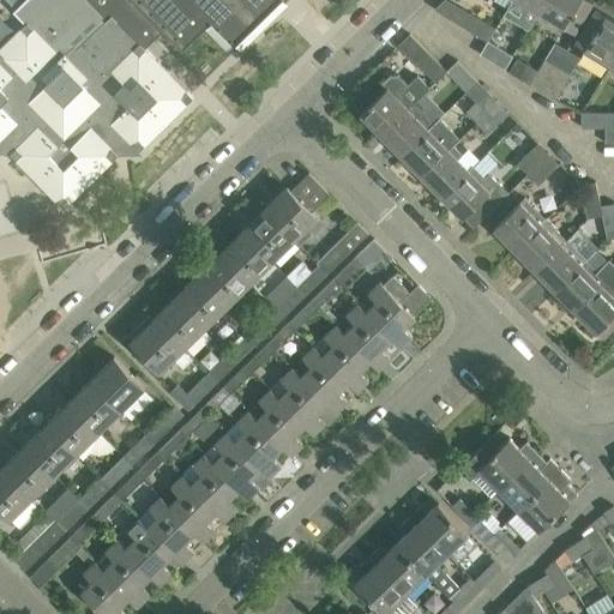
[(0,138),(0,139),(12,151),(10,154),(64,208),(118,155),(115,151),(127,139),(138,151),(139,151),(193,97),(144,48),(142,44),(149,37),(152,41),(162,31),(182,50),(205,28),(209,25),(229,47),(234,52),(239,47),(276,10),(276,4),(271,4),(271,0),(107,0),(98,8),(90,0),(24,0),(13,12),(25,24),(0,48),(0,138)]
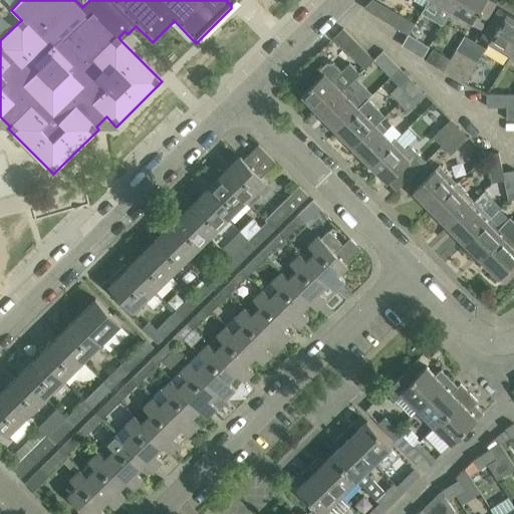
[(433,0),(442,5),(434,18),(433,19),(438,22),(442,25),(449,14),(448,14),(456,0),(433,0)]
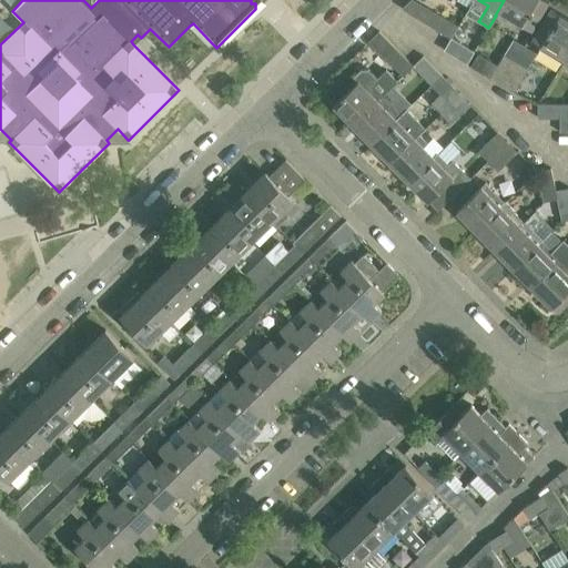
[(504,0),(495,16),(496,16),(501,20),(506,22),(508,18),(530,32),(537,20),(549,1),(546,0),(504,0)]
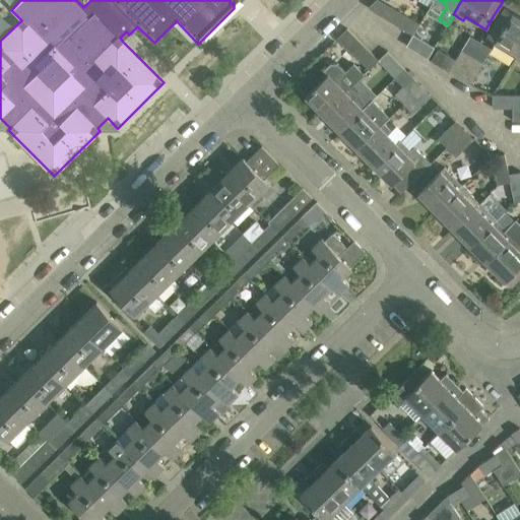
[(493,26),(488,37),(496,42),(494,46),(505,53),(509,55),(515,58),(519,49),(519,18),(504,9),(493,26)]
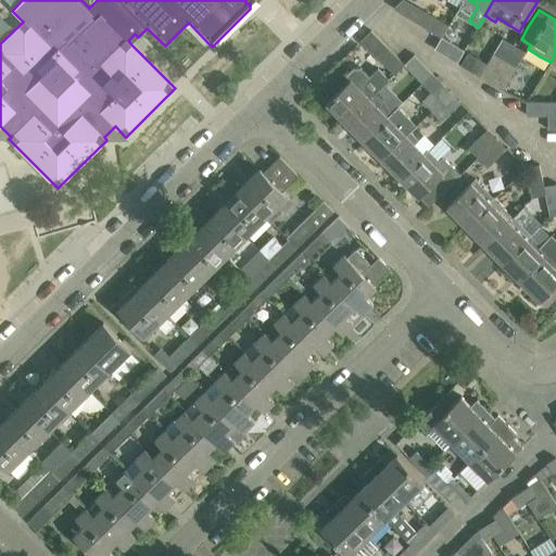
[(441,38),(449,25),(426,12),(418,24),(441,38)]
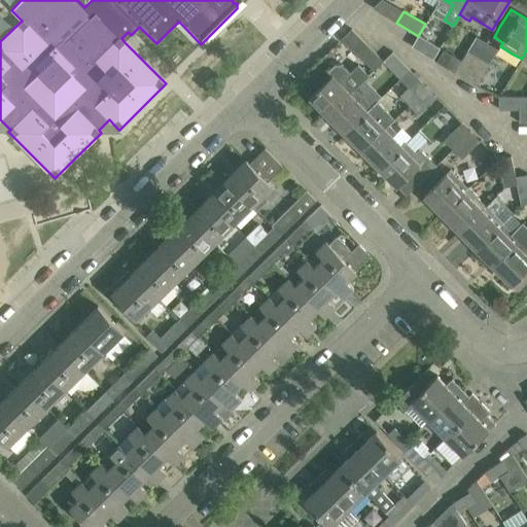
[(383,61),(351,29),(341,39),(373,71),(383,61)]
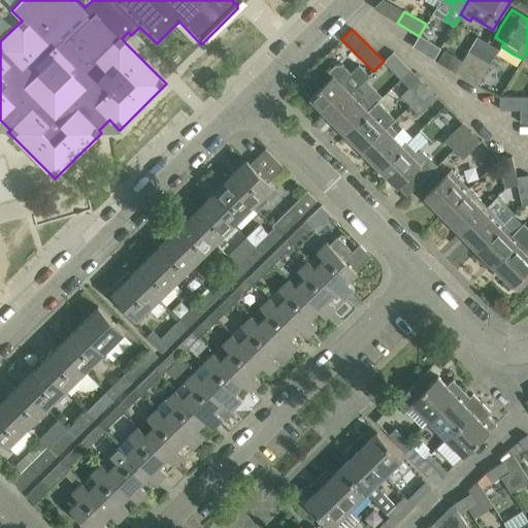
[(440,48),(419,36),(413,46),(433,60),(440,48)]
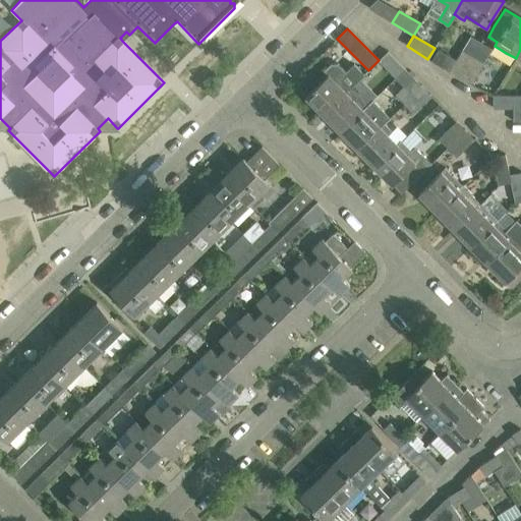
[(439,49),(431,61),(460,78),(473,57),(462,50),(456,60),(439,49)]
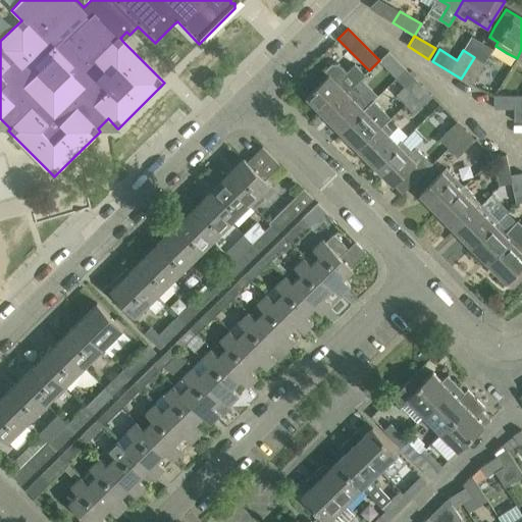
[(388,52),(379,60),(397,79),(406,69),(388,52)]
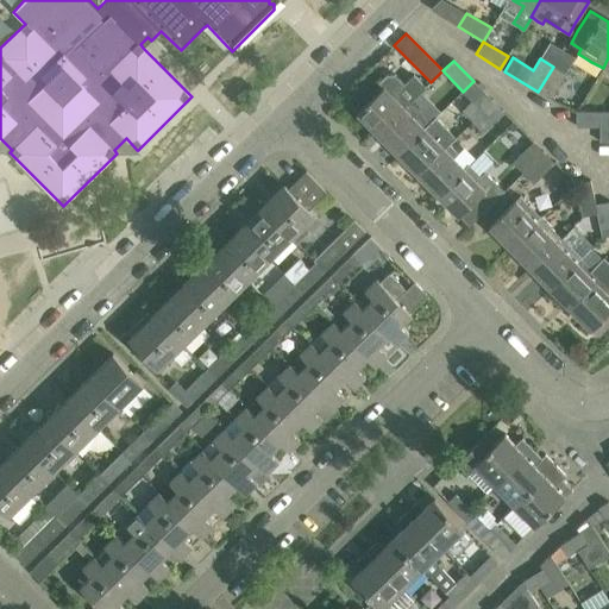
[(566,74),(553,67),(538,92),(551,99),(566,74)]
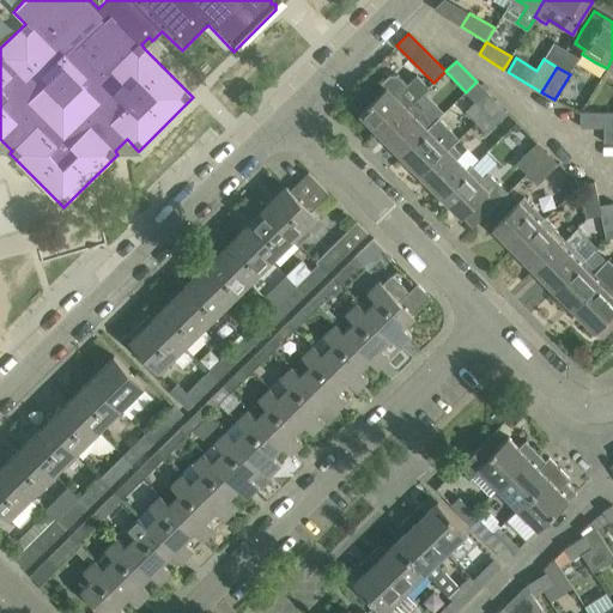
[(381,134),(412,104),(429,87),(416,76),(407,84),(398,76),(389,76),(381,84),(386,89),(360,114),(381,134)]
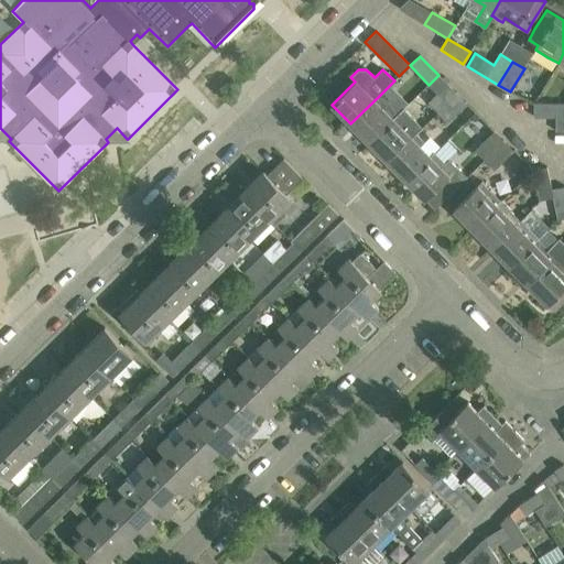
[(437,112),(457,94),(447,84),(427,102),(437,112)]
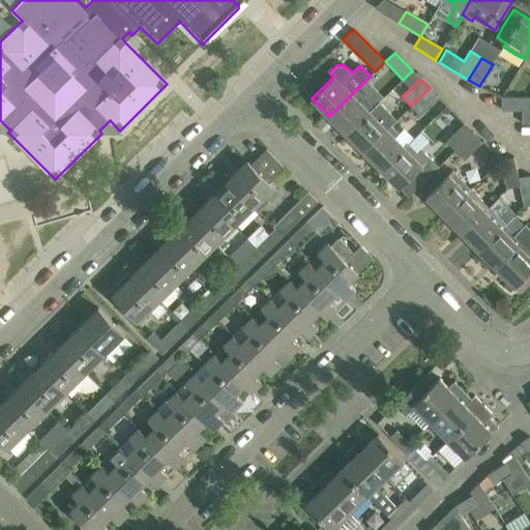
[(439,97),(430,88),(411,106),(420,115),(439,97)]
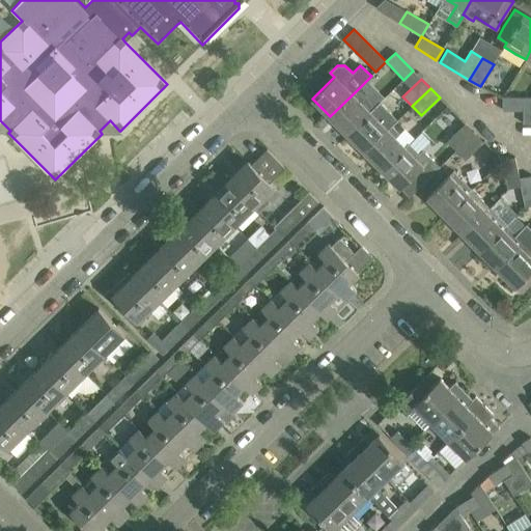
[(333,127),(344,138),(370,112),(361,102),(365,99),(357,90),(330,116),(336,123),(333,127)]
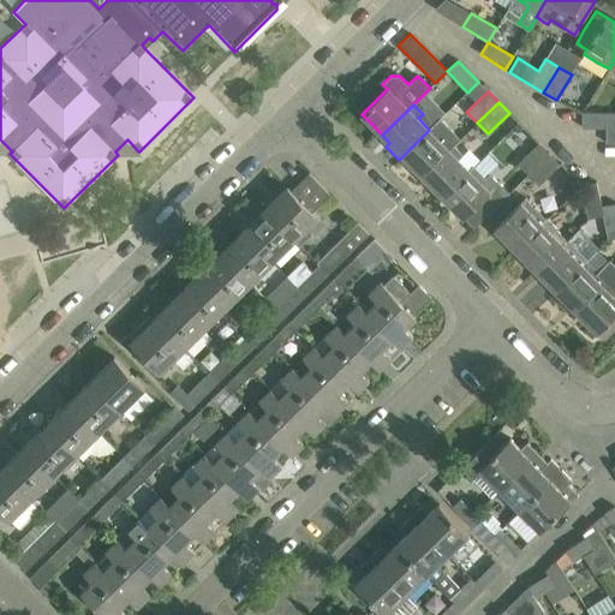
[(614,113),(583,113),(581,127),(607,129),(614,127),(614,113)]
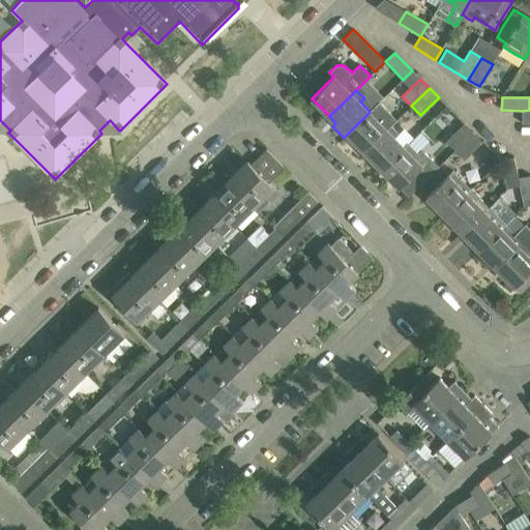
[(379,121),(370,112),(344,138),(354,148),(357,145),(364,152),(391,125),(383,118),(379,121)]
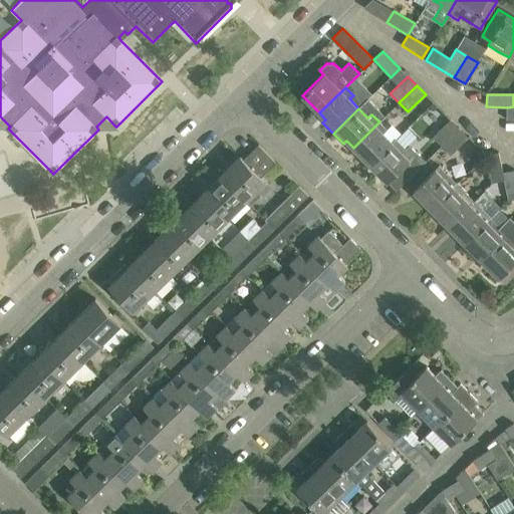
[(459,129),(450,119),(433,137),(442,146),(459,129)]
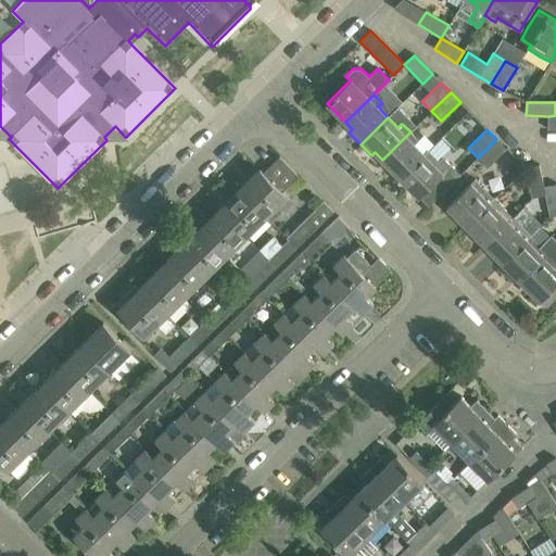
[(411,131),(382,160),(401,178),(425,154),(415,144),(419,140),(411,131)]
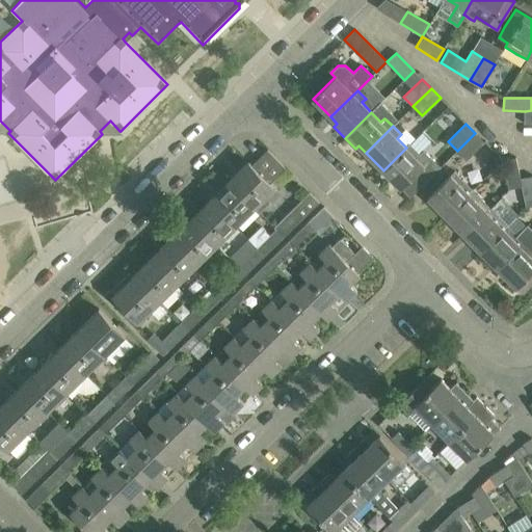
[(484,142),(475,133),(457,151),(467,160),(484,142)]
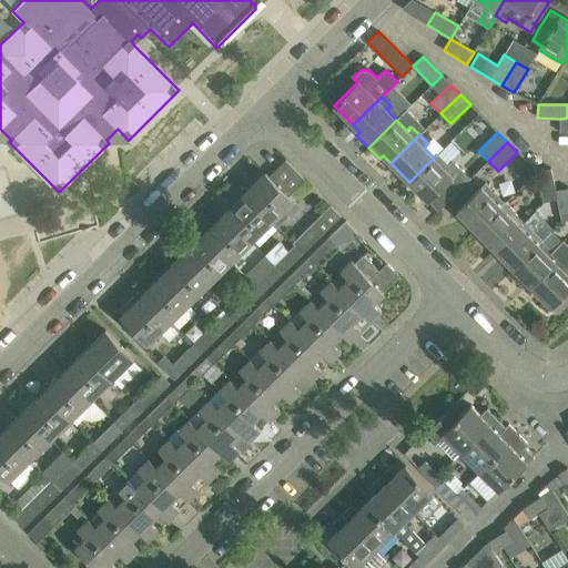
[(445,169),(434,158),(409,182),(428,201),(438,192),(447,201),(470,179),(453,161),(445,169)]
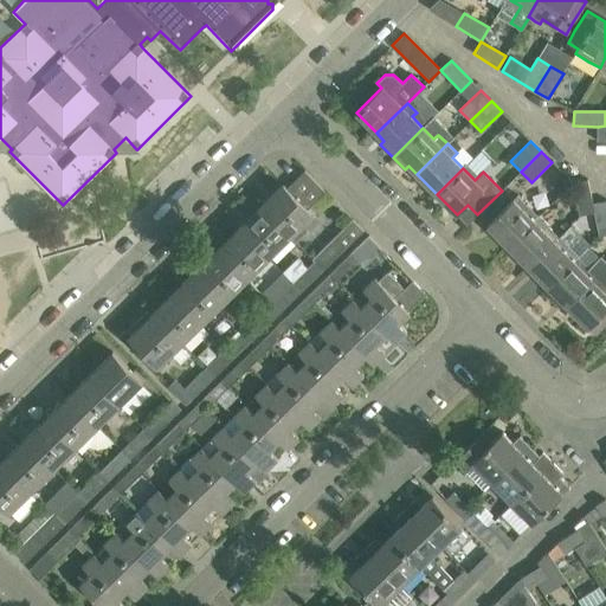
[(283,185),(260,207),(290,237),(295,242),(317,219),(307,210),(326,192),(304,171),(287,188),(283,185)]
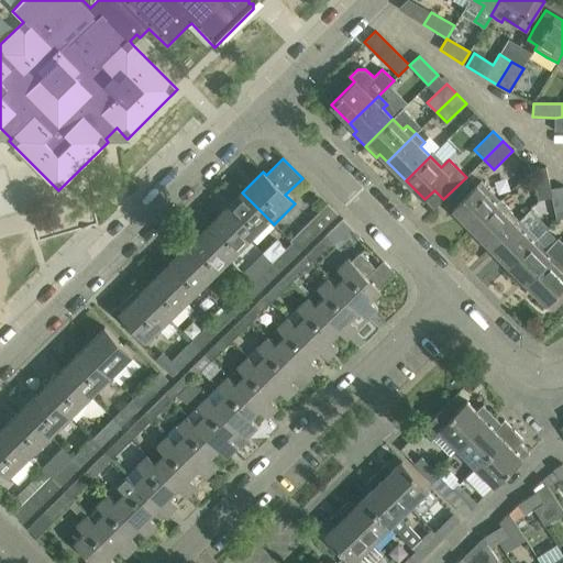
[(552,197),(550,189),(545,167),(532,170),(539,200),(552,197)]
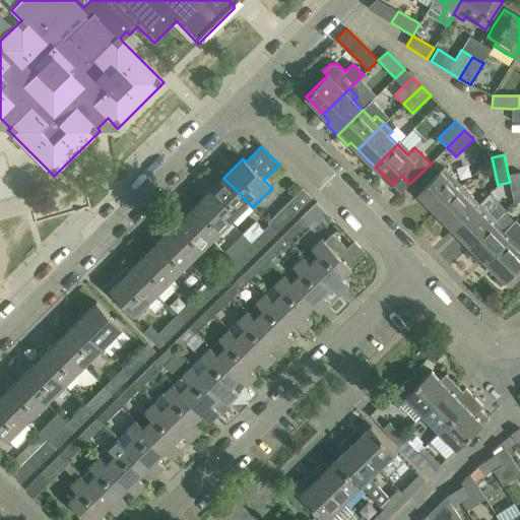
[(436,211),(461,186),(444,168),(418,193),(436,211)]
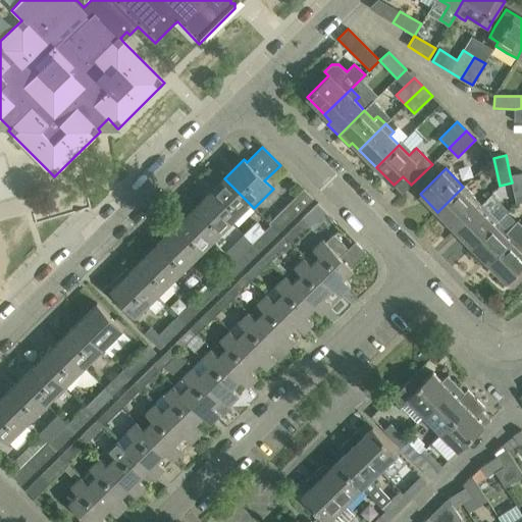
[(521,201),(521,172),(510,175),(512,183),(516,203),(521,201)]
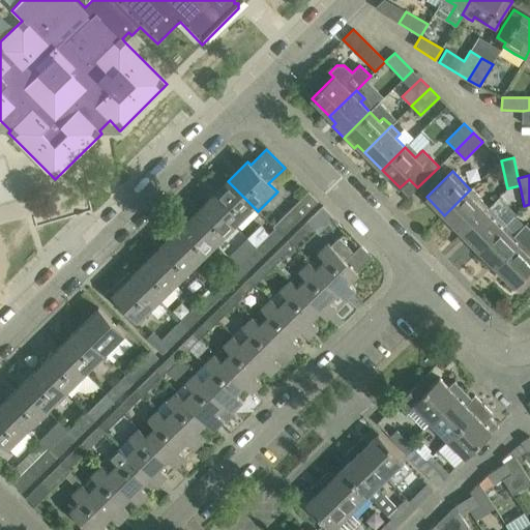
[(234,226),(254,207),(228,181),(209,200),(234,226)]
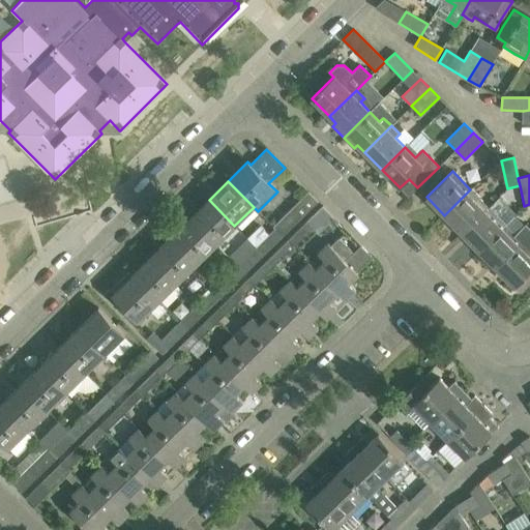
[(462,233),(488,207),(470,189),(444,215),(462,233)]
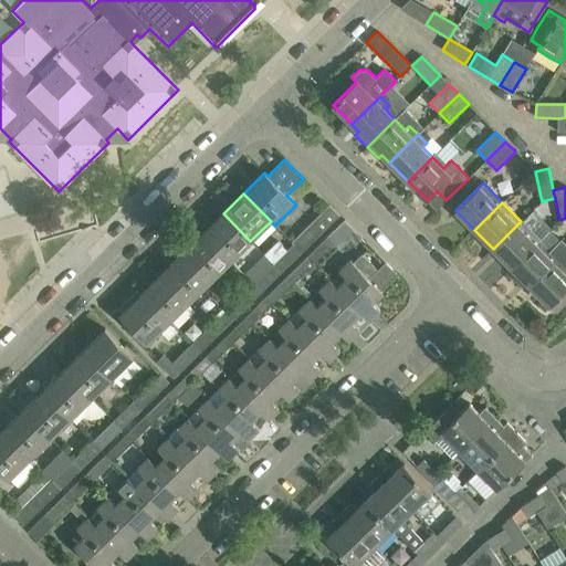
[(292,242),(293,243),(301,252),(339,216),(328,205),(292,242)]
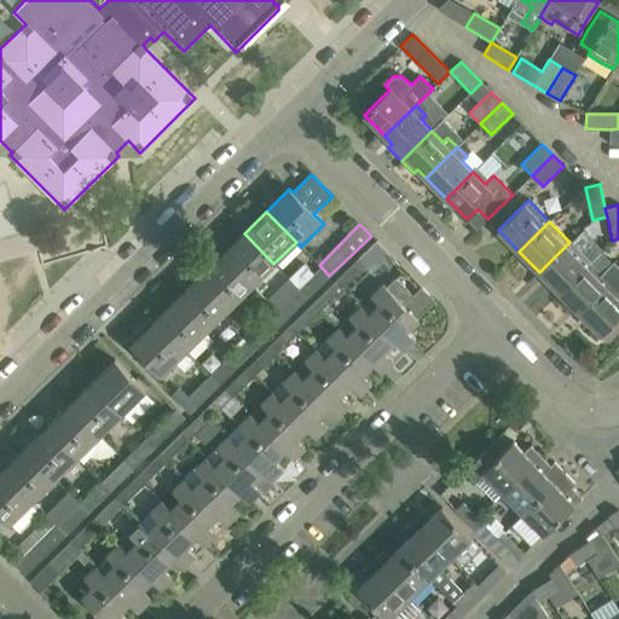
[(252,285),(273,264),(244,233),(221,255),(252,285)]
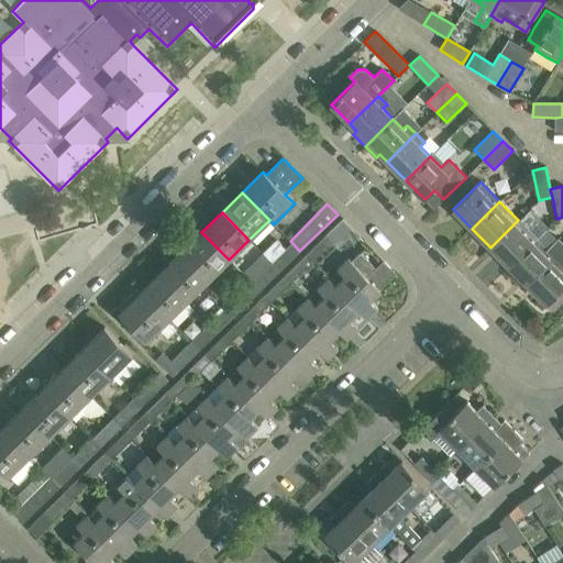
[(306,255),(312,262),(315,264),(334,244),(337,246),(354,230),(342,219),(306,255)]
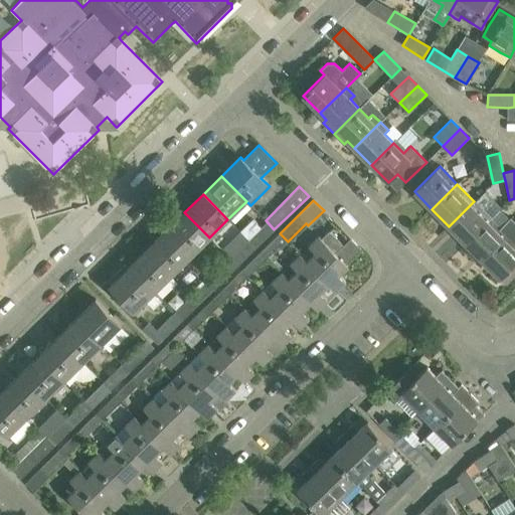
[(474,201),(449,226),(466,243),(491,218),(474,201)]
